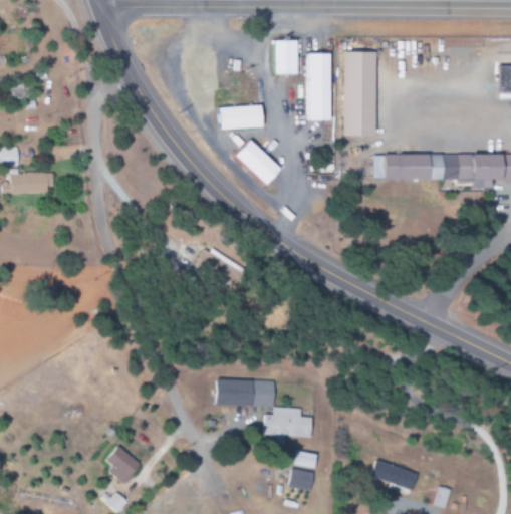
[(298,75),(297,40),(275,40),(276,75),(298,75)]
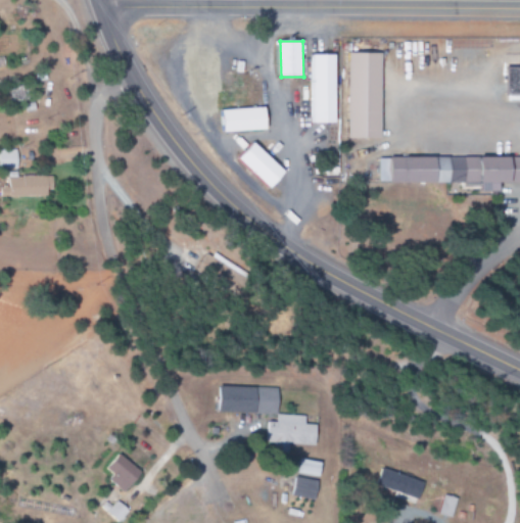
[(383,139),(384,53),(350,53),(349,139),(383,139)]
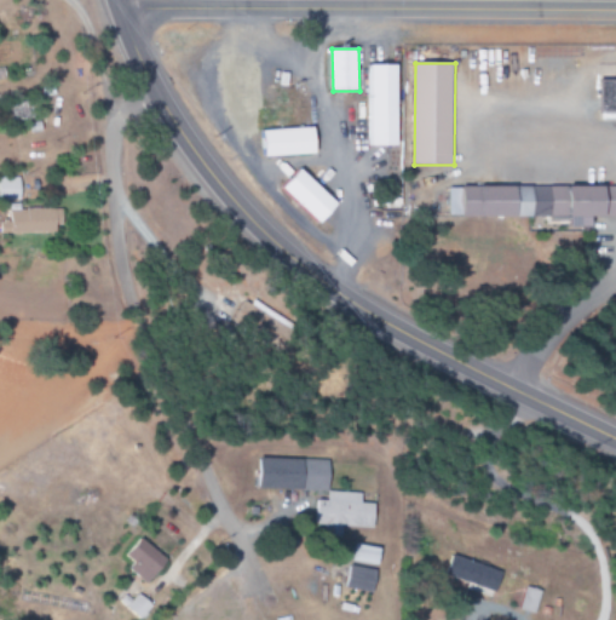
[(399,64),(372,65),(373,147),(399,145),(399,64)]
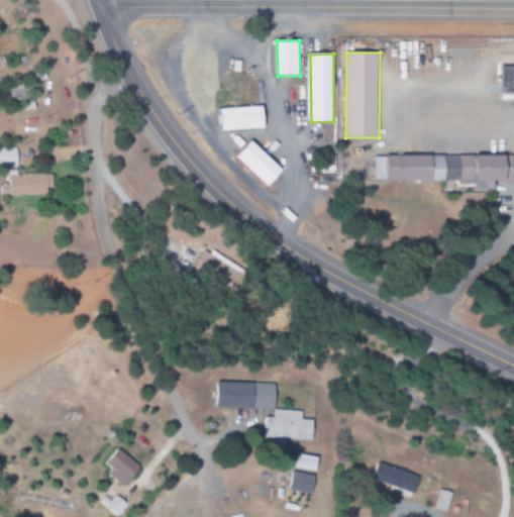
[(513,67),(504,67),(504,94),(513,94),(513,67)]
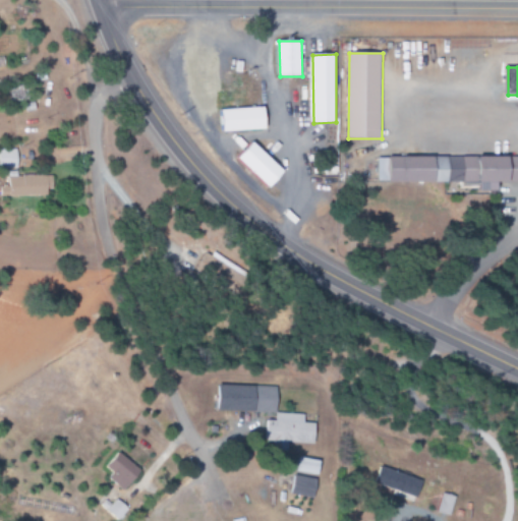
[(267,107),(224,109),(225,131),(268,130),(267,107)]
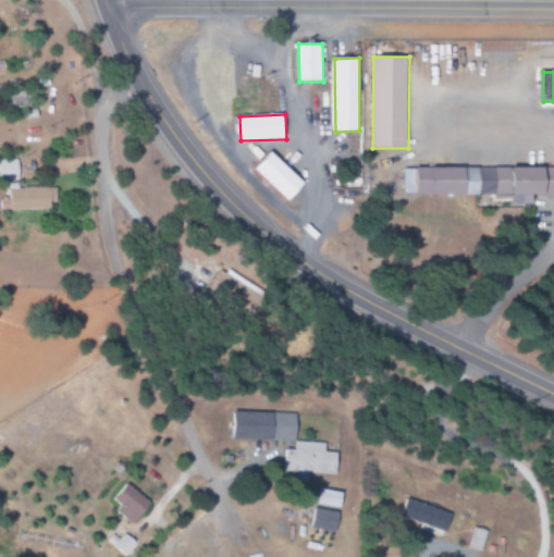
[(256,170),(290,201),(306,184),(273,152),(256,170)]
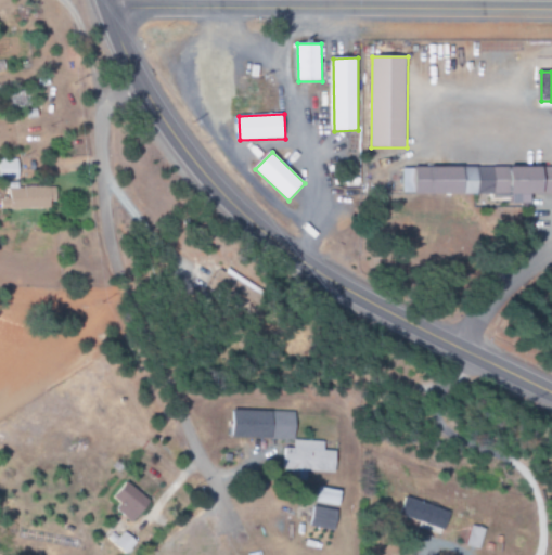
[(0,158),(1,180),(21,180),(20,158),(0,158)]
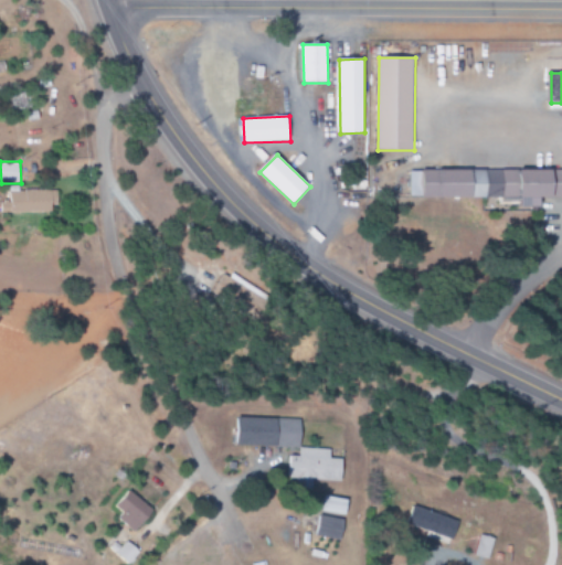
[(412,198),(521,198),(521,206),(542,208),(542,196),(561,196),(561,170),(412,169),(412,198)]
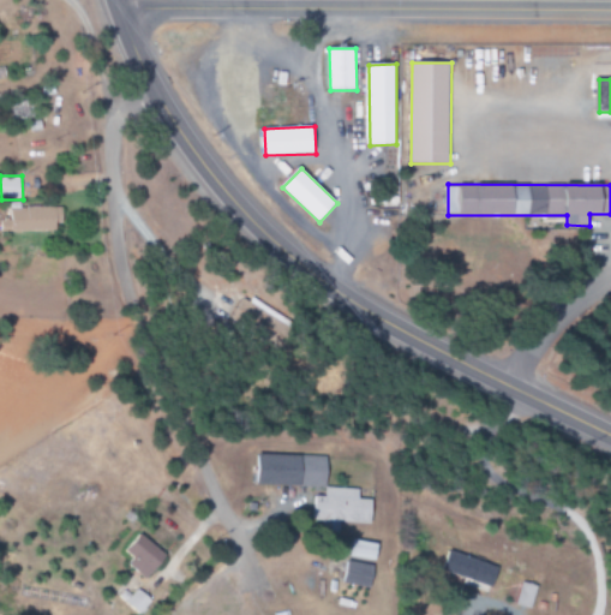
[(63,231),(61,207),(22,208),(22,202),(11,203),(12,219),(3,219),(3,232),(63,231)]
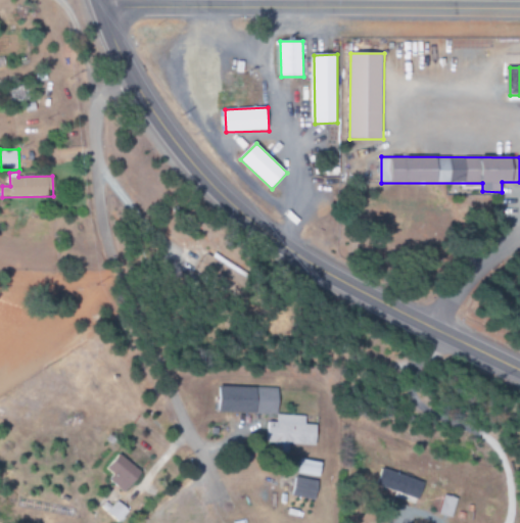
[(250,273),(205,255),(198,276),(242,293),(250,273)]
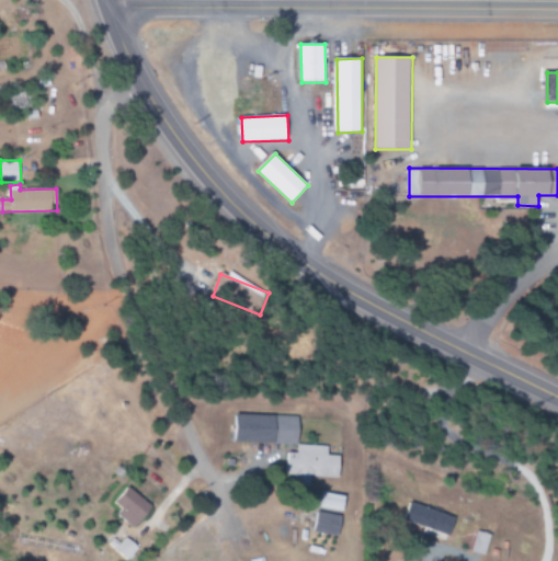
[(302,416),(237,414),(237,443),(300,444),(302,416)]
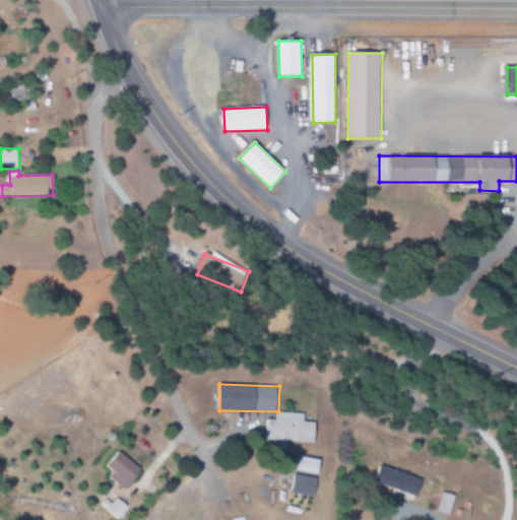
[(306,413),(277,412),(276,419),(267,419),(266,440),(275,441),(275,449),(288,450),(289,442),(316,443),(317,423),(306,421),(306,413)]
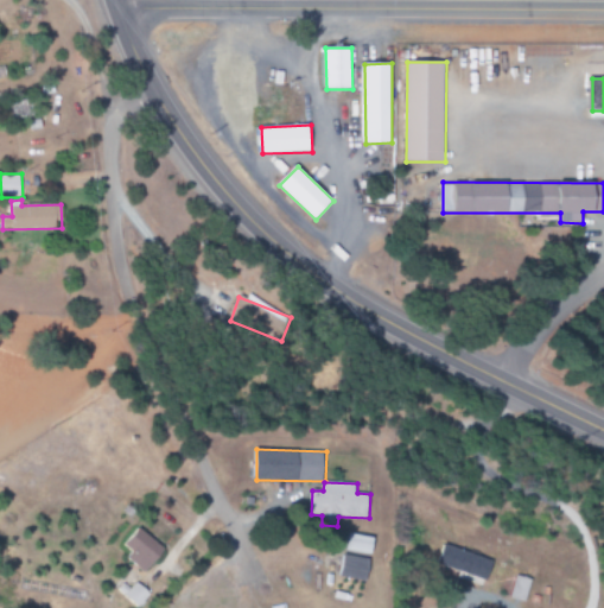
[(126,544),(134,552),(129,557),(145,572),(166,551),(141,527),(126,544)]
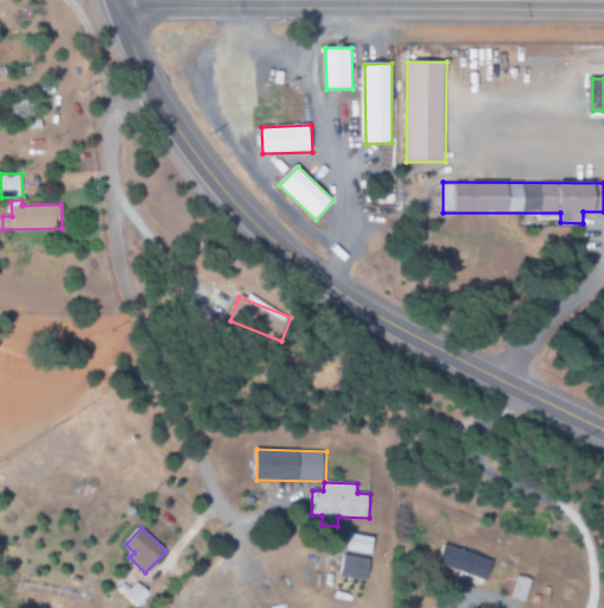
[(348,550),(374,555),(376,538),(350,533),(348,550)]
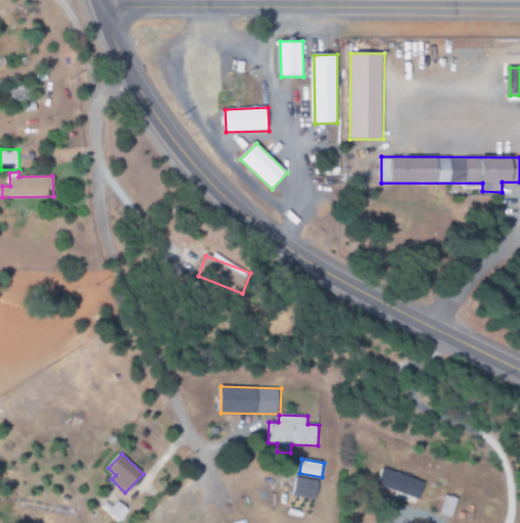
[(419,505),(425,482),(383,469),(379,485),(396,491),(394,497),(419,505)]
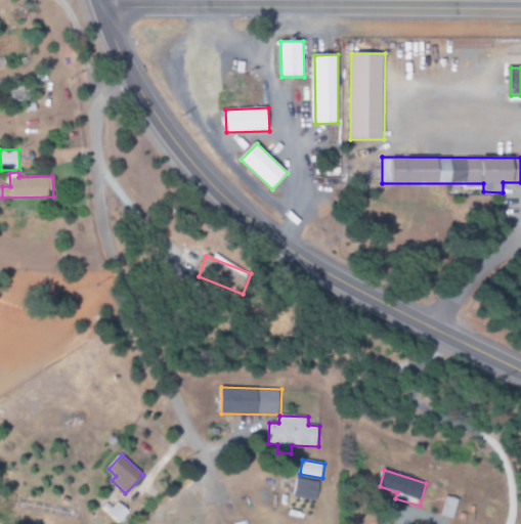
[(318,499),(320,481),(297,479),(295,497),(318,499)]
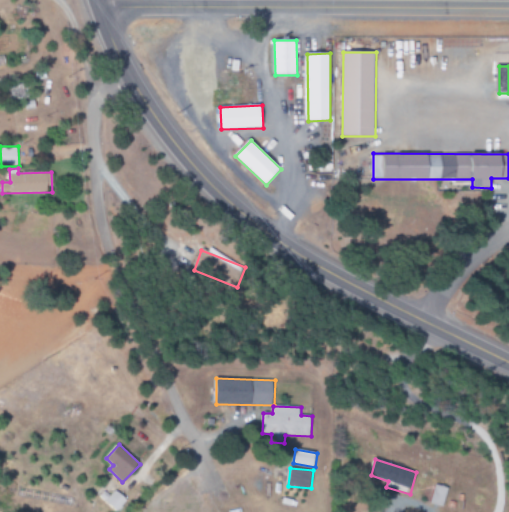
[(444,507),(449,488),(437,484),(431,503),(444,507)]
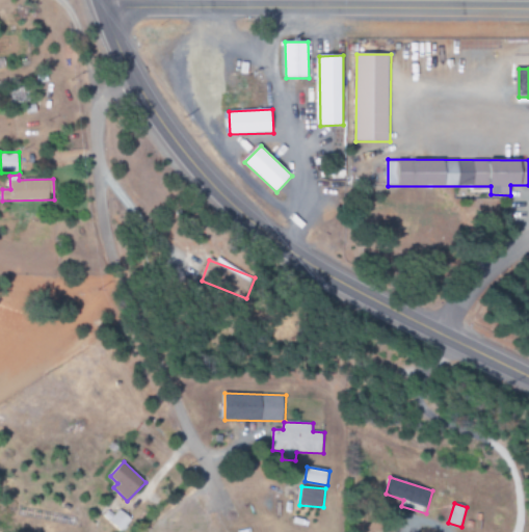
[(121,531),(122,531),(133,521),(118,506),(107,519),(121,531)]
